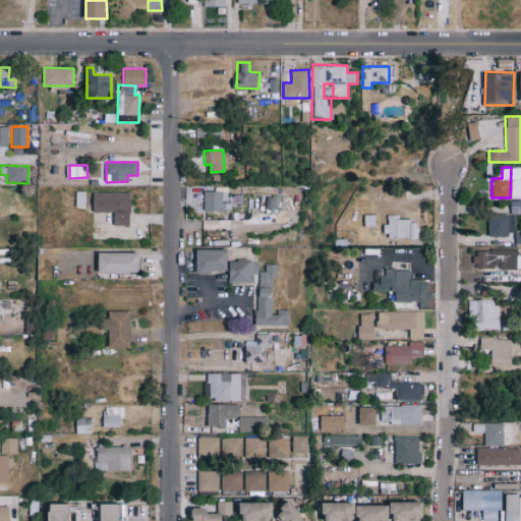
[(520,200),(520,168),(512,168),(512,197),(518,197),(517,173),(520,173),(520,200)]
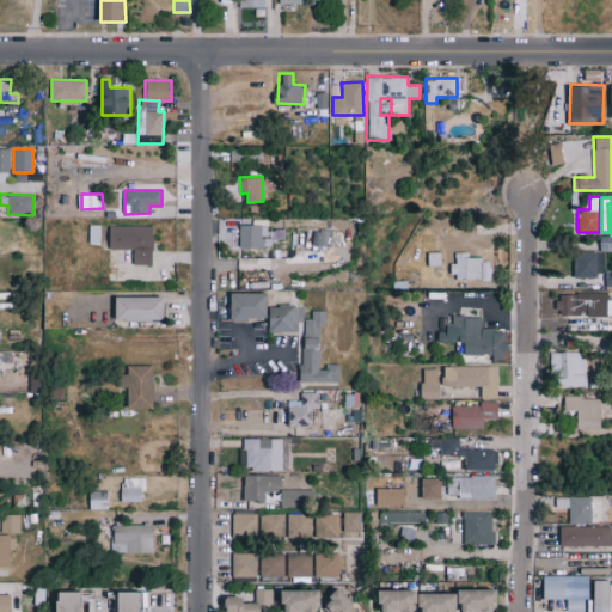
[(89,242),(99,243),(99,225),(90,225),(89,242)]
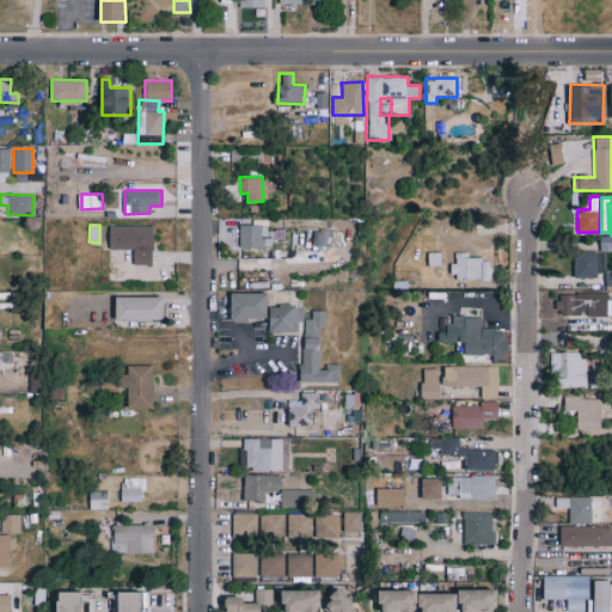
[(267,225),(239,225),(240,248),(273,248),(273,238),(283,238),(283,230),(267,231),(267,225)]
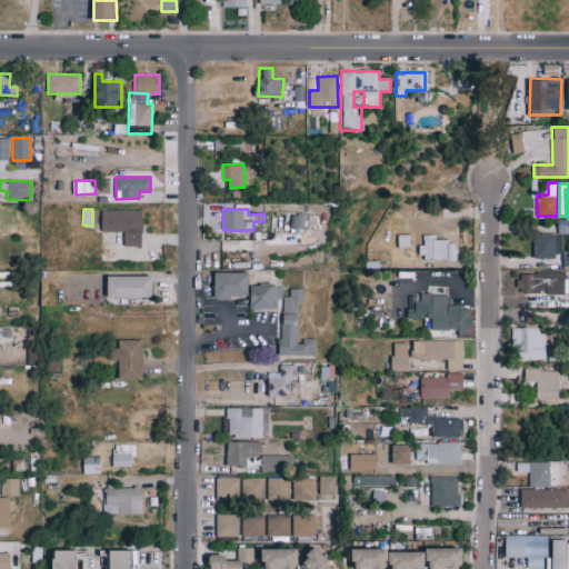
[(123,246),(142,246),(142,210),(102,210),(101,231),(125,231),(123,246)]
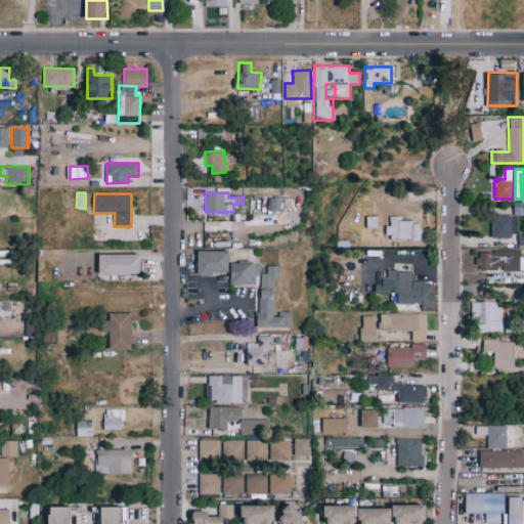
[(511,216),(491,217),(492,237),(511,237),(511,216)]
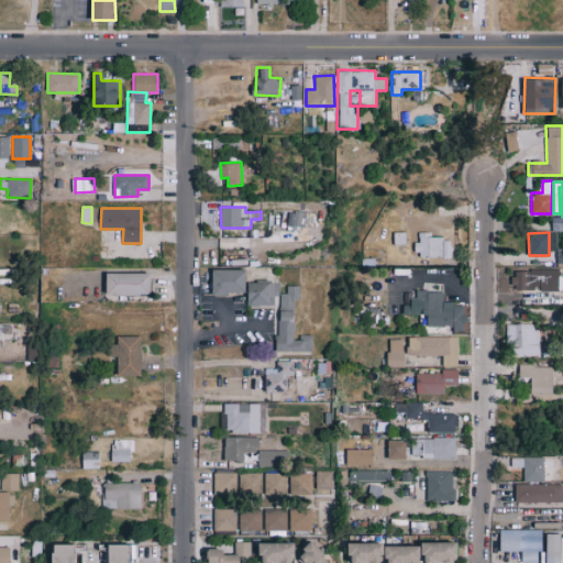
[(445,236),(419,236),(420,257),(445,256),(445,236)]
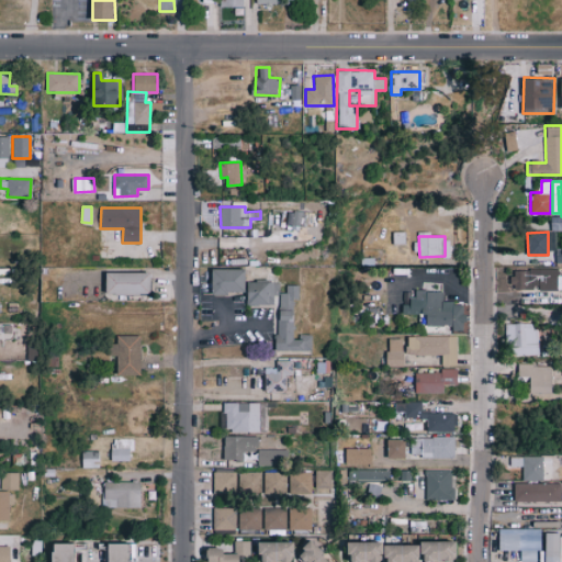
[(247,292),(247,268),(213,269),(213,293),(247,292)]
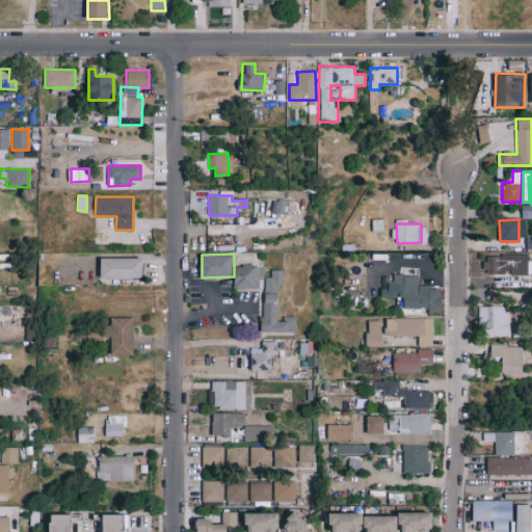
[(527,274),(527,255),(485,254),(485,274),(527,274)]
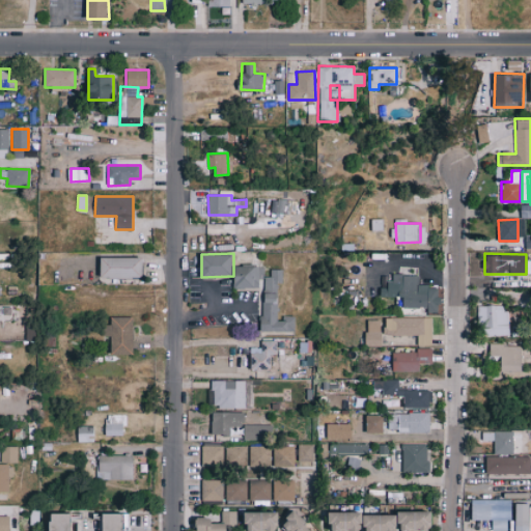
[(143,277),(143,257),(101,257),(102,278),(143,277)]
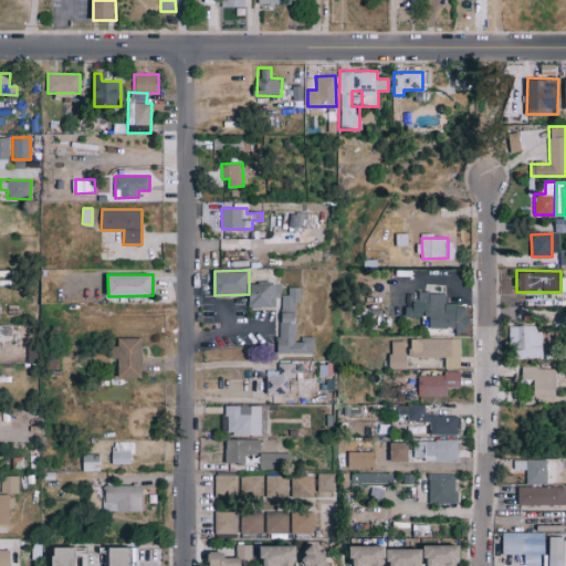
[(251,283),(251,306),(276,306),(276,283),(251,283)]
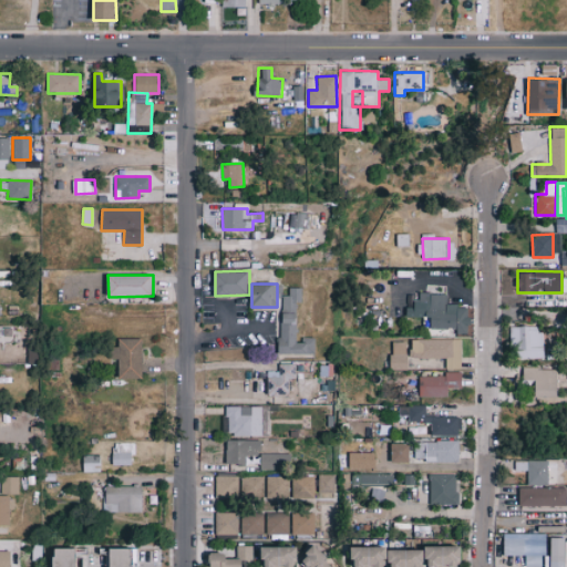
[(297,301),(302,301),(302,288),(289,288),(289,296),(281,296),(281,353),(313,353),(313,339),(297,339),(297,301)]
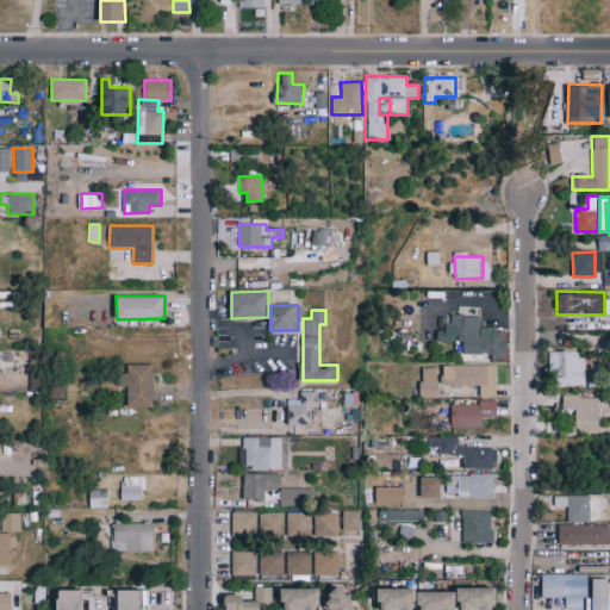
[(462,353),(491,354),(491,360),(504,361),(505,329),(480,328),(480,316),(448,315),(447,330),(437,330),(436,340),(462,341),(462,353)]
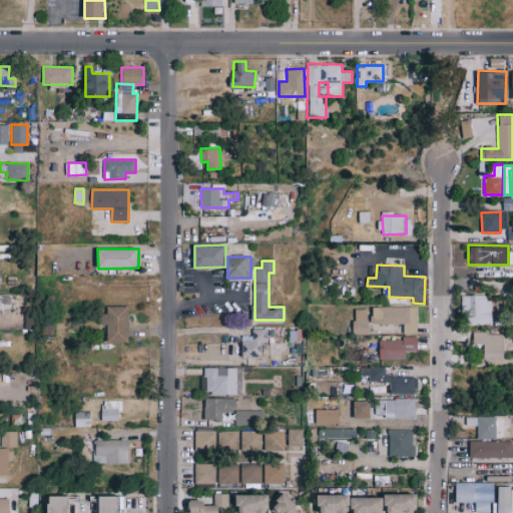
[(489,294),(462,295),(463,325),(490,324),(489,294)]
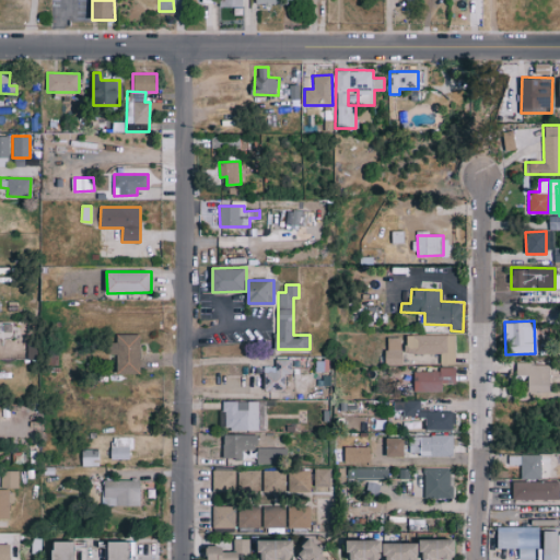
[(118,373),(141,373),(140,334),(117,335),(117,342),(107,342),(108,354),(117,353),(118,373)]
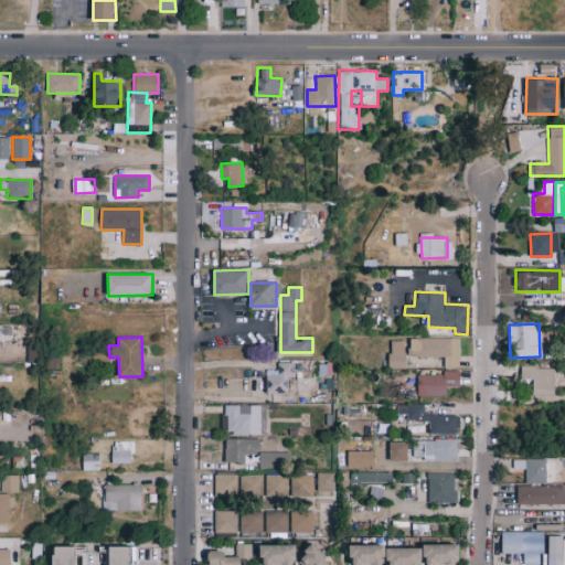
[(459,337),(409,338),(411,356),(445,355),(445,369),(459,369),(459,337)]
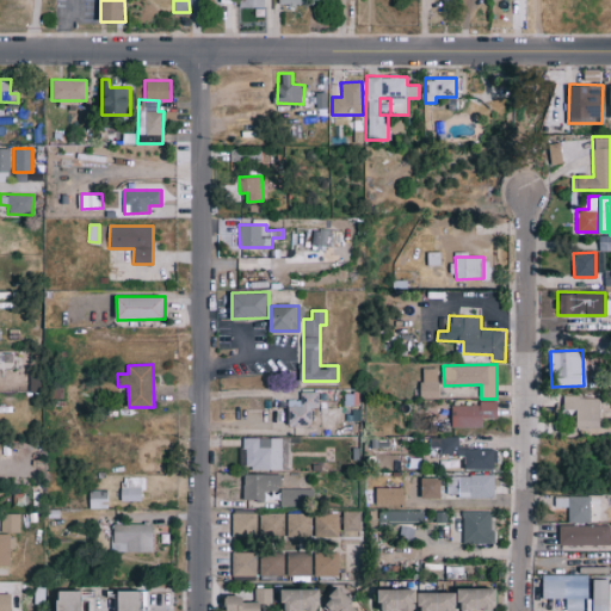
[(438,368),(421,368),(421,397),(439,397),(438,368)]
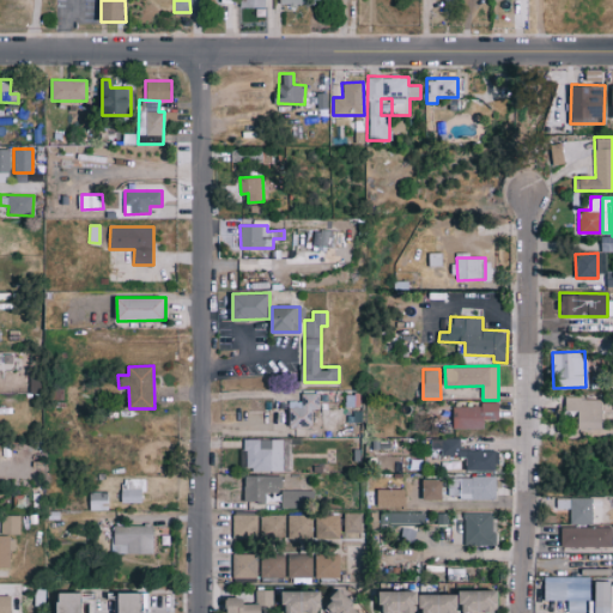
[(302,400),(290,401),(290,428),(315,426),(314,410),(319,410),(319,393),(302,393),(302,400)]
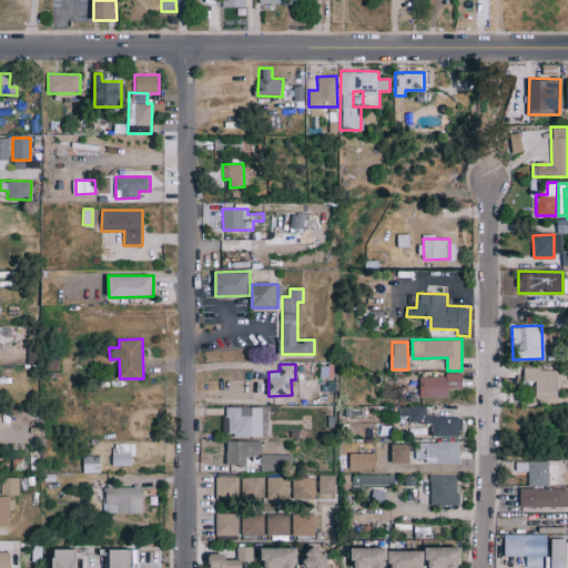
[(559,368),(523,368),(523,381),(536,382),(535,397),(558,398),(559,368)]
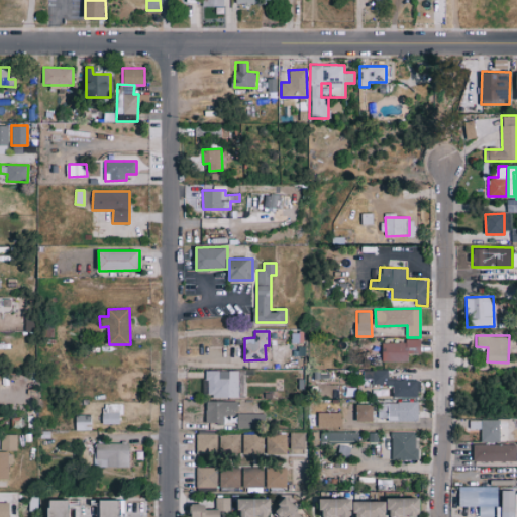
[(383,362),(409,360),(409,353),(421,353),(421,338),(404,339),(404,342),(382,342),(383,362)]
